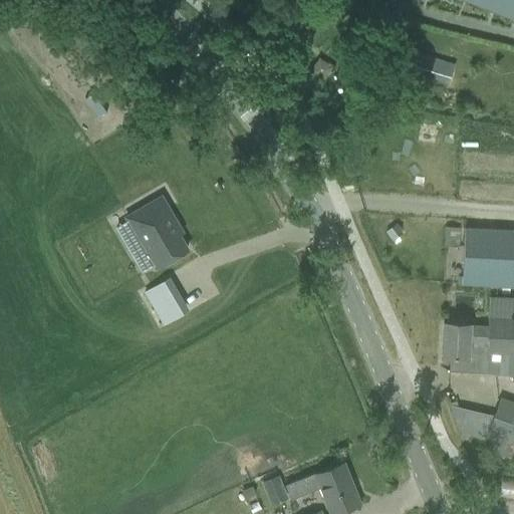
[(513,0),(460,0),(513,20),(513,17),(513,0)]
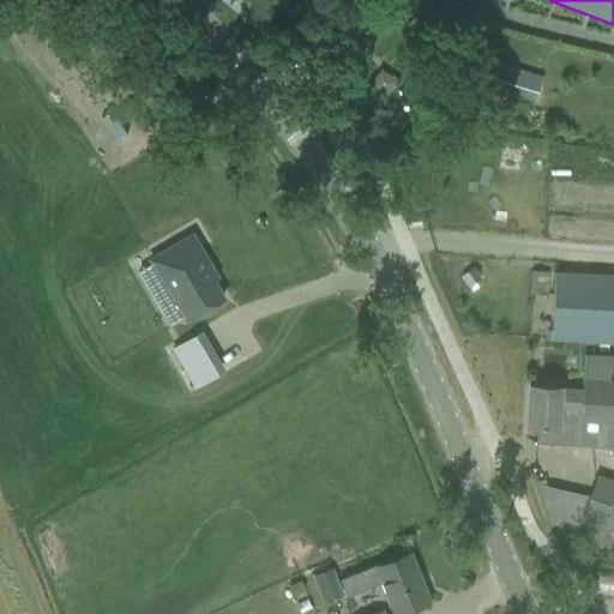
[(192,236),(151,262),(187,320),(224,299),(214,281),(208,272),(212,270),(192,236)]
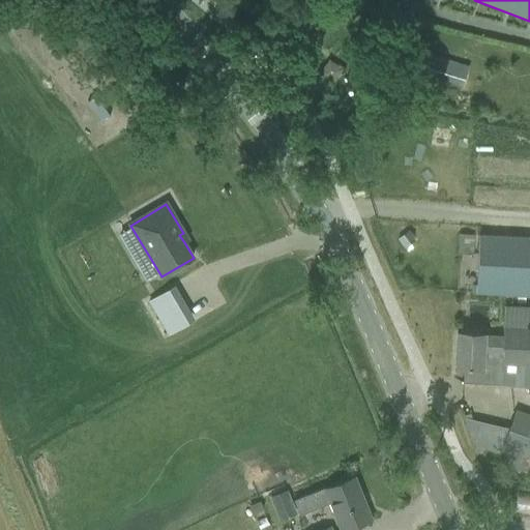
[(473,293),(529,295),(529,237),(478,235),(475,288),(473,288),(473,293)]
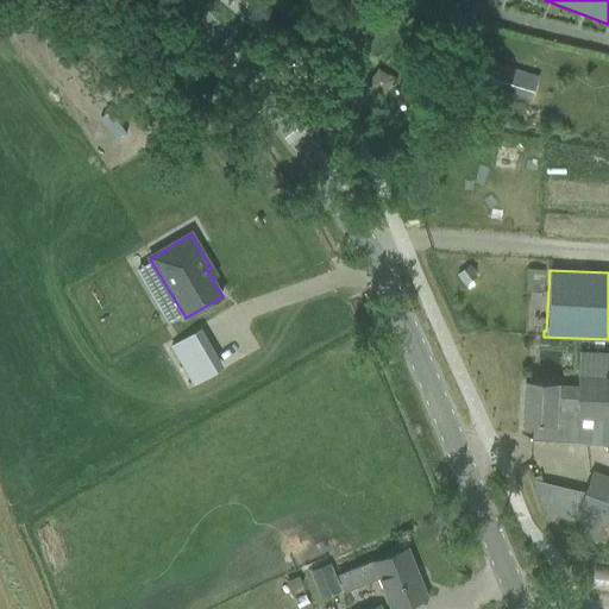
[(196,334),(214,375),(263,352),(245,312),(196,334)]
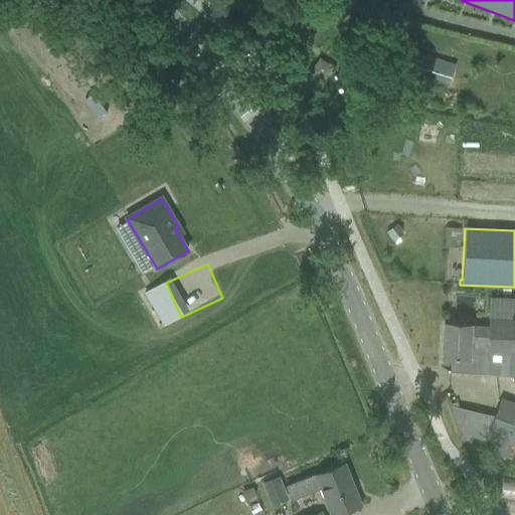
[(135,297),(128,300),(133,308),(140,305),(149,300),(144,292),(135,297)]
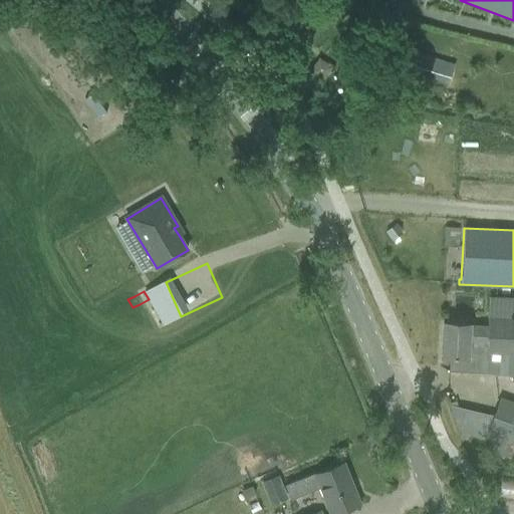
[(484,365),(484,373),(513,374),(513,298),(488,298),(487,326),(469,325),(443,323),(441,357),(449,357),(448,371),(467,372),(468,364),(484,365)]
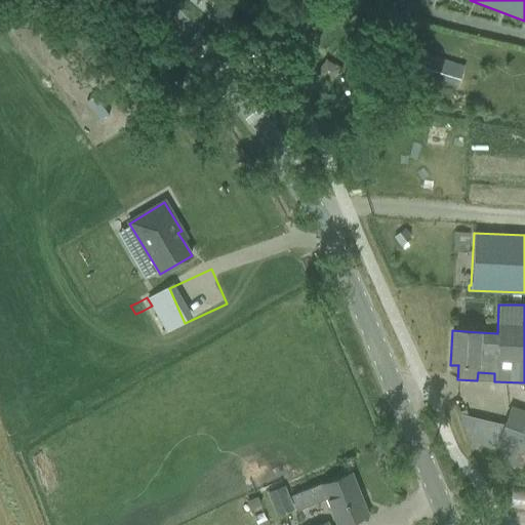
[(496,443),(516,450),(524,453),(524,411),(510,406),(496,443)]
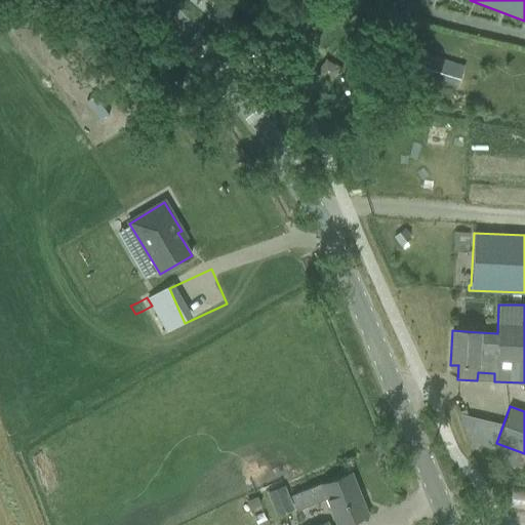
[(296,511),(326,498),(337,524),(340,524),(366,515),(350,473),(322,484),(322,483),(290,495),(296,511)]
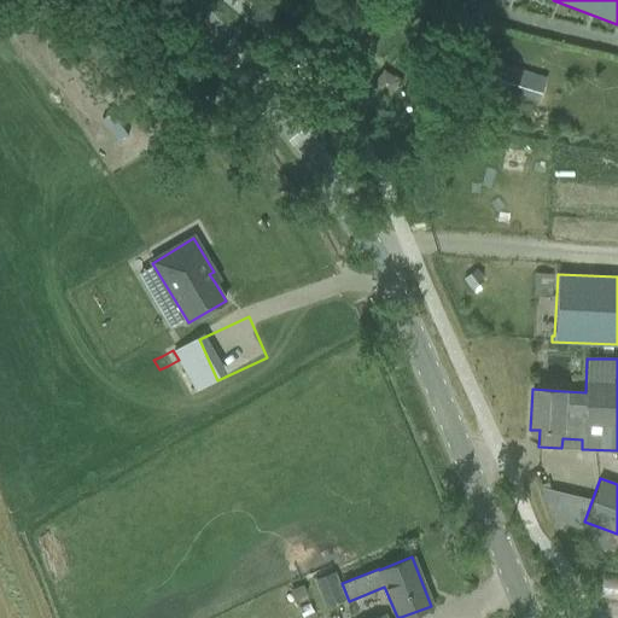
[(301,587),(290,592),(293,600),(305,595),(302,586),(301,587)]
